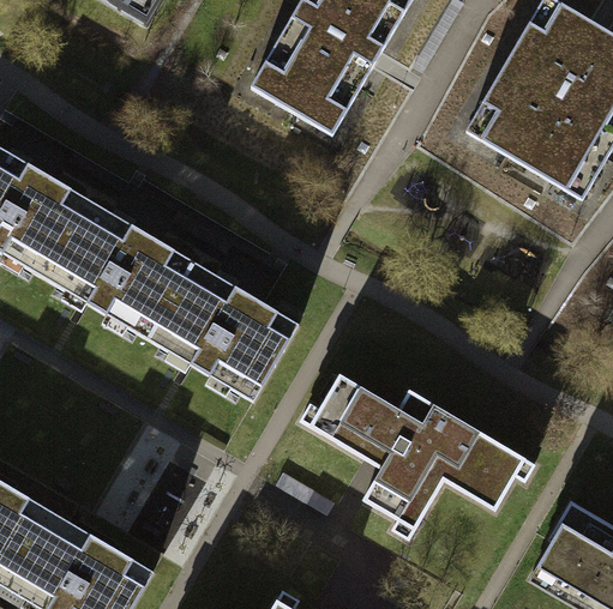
[(106,0),(146,24),(161,0),(106,0)]
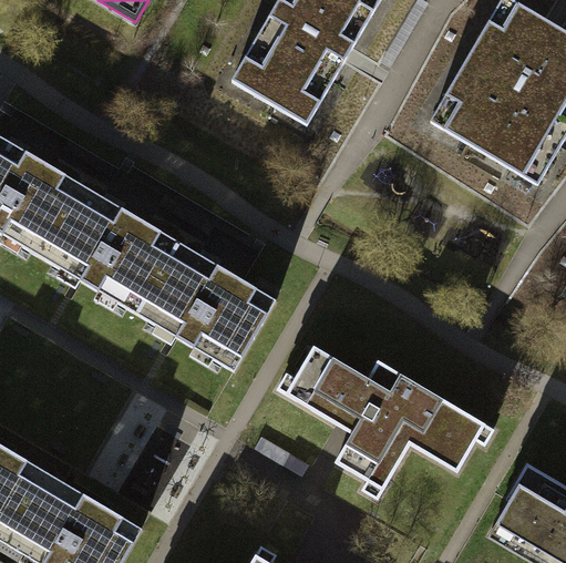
[(277,0),(230,79),(307,123),(348,52),(372,10),(356,0),(277,0)]
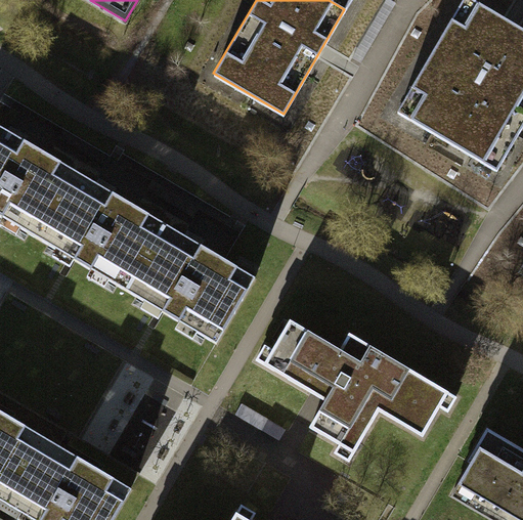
[(329,0),(344,9),(350,0),(329,0)]
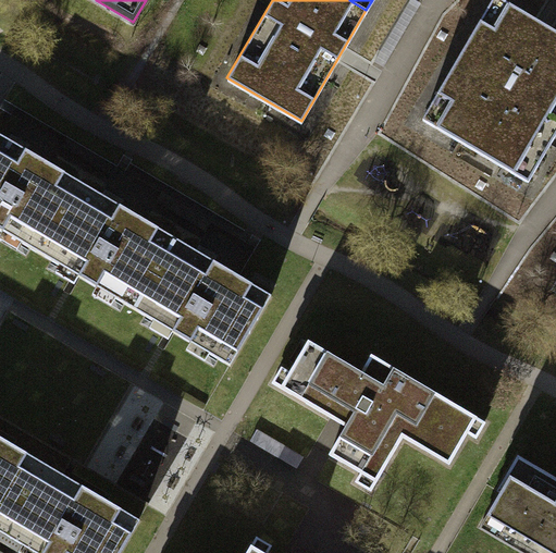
[(528,179),(555,131),(555,29),(542,22),(505,0),(491,0),(422,117),(528,179)]
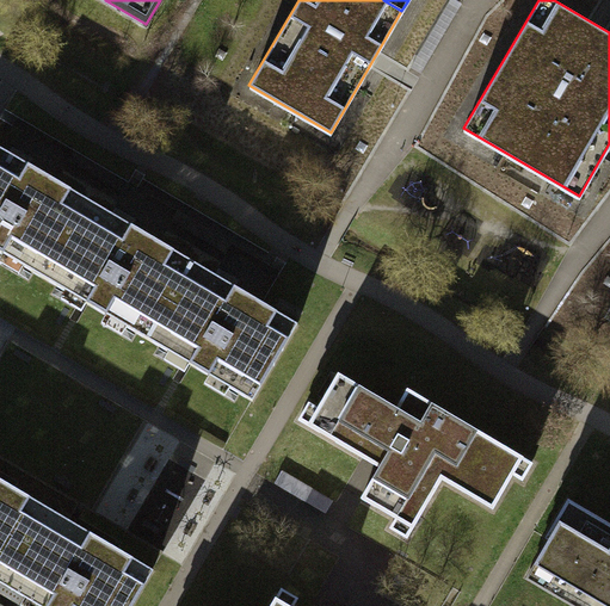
[(0,248),(43,274),(88,198),(0,146),(0,248)]
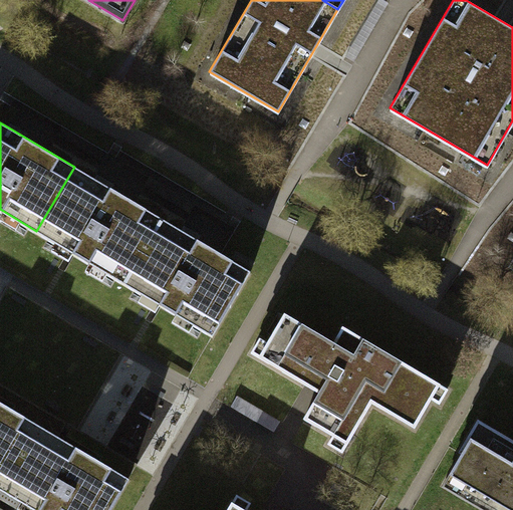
[(124,282),(163,218),(74,167),(36,231),(124,282)]
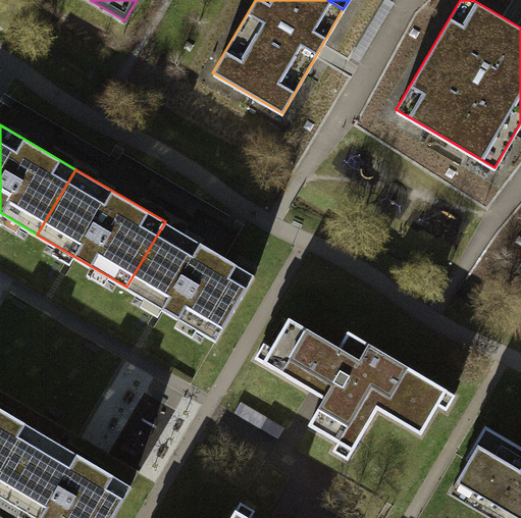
[(215,340),(254,274),(165,221),(126,287),(215,340)]
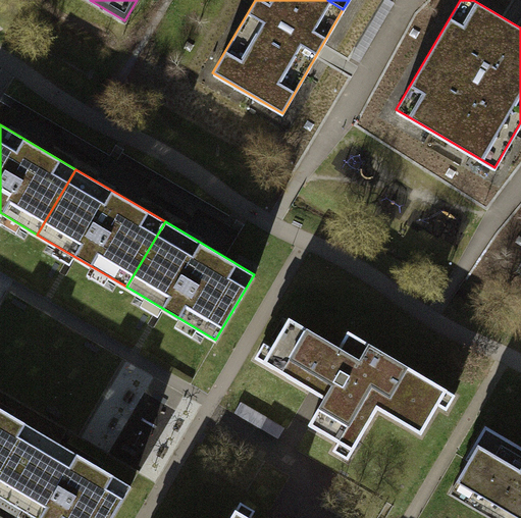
[(339,346),(288,316),(262,361),(314,391),(323,396),(308,422),(353,448),(377,406),(420,431),(447,387),(348,329),(339,346)]
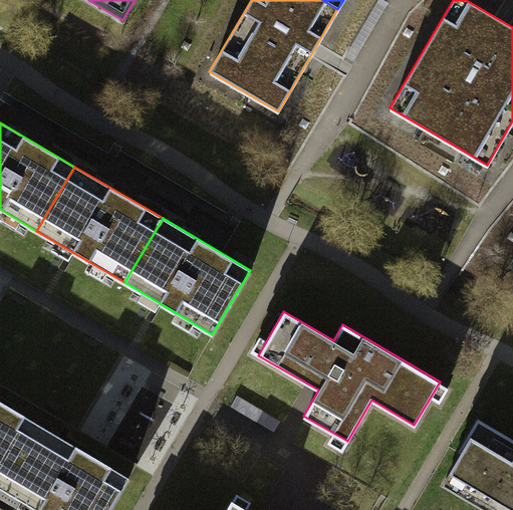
[(40,424),(0,400),(0,487),(2,488),(40,424)]
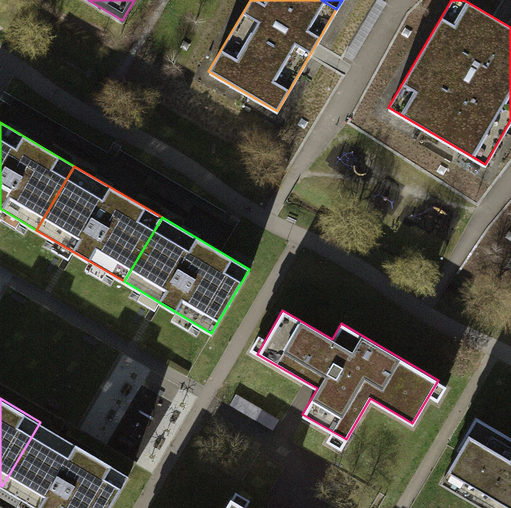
[(510,507),(510,435),(478,416),(440,481),(485,507),(510,507)]
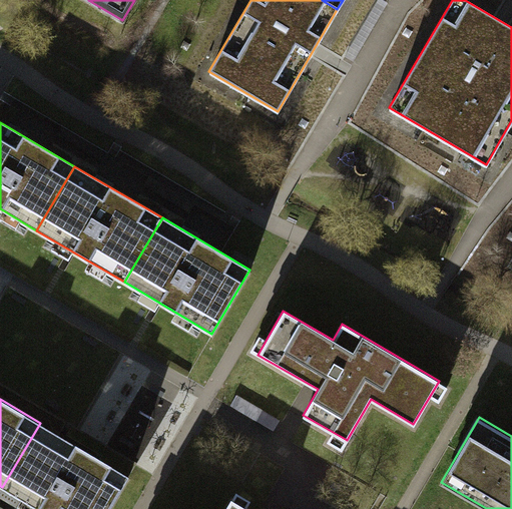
[(107,508),(128,474),(40,423),(2,487),(39,508),(107,508)]
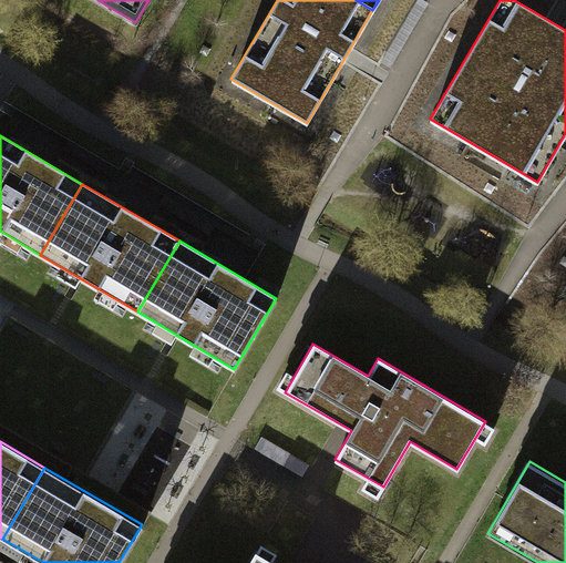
[(276,562),(255,551),(247,562),(276,562)]
